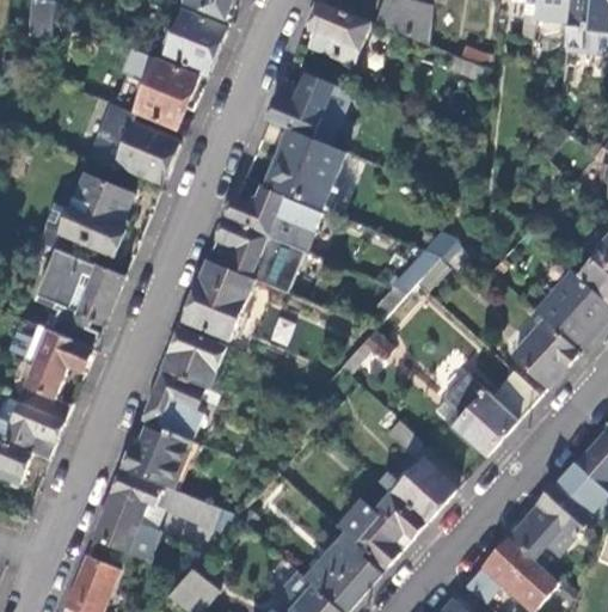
[(53,38),(55,0),(32,0),(30,36),(53,38)]
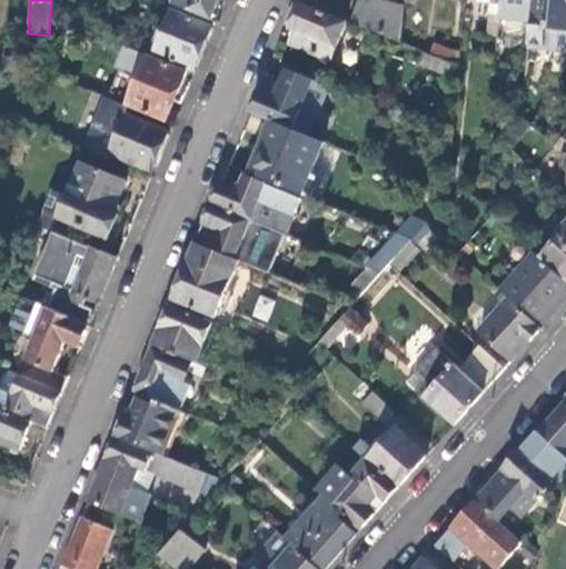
[(188,0),(186,7),(210,17),(216,0),(188,0)]
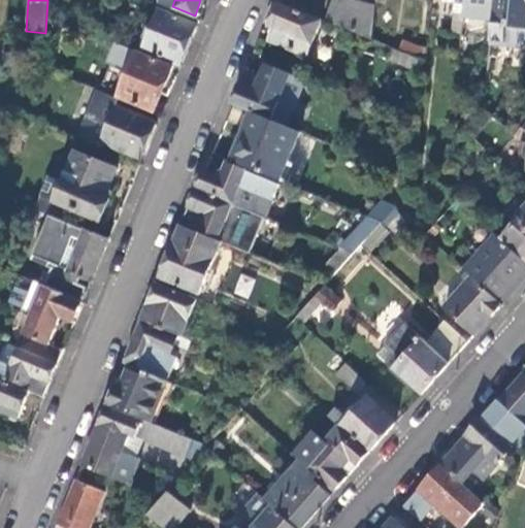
[(368,37),(370,9),(364,6),(349,0),(331,0),(323,19),(368,37)]
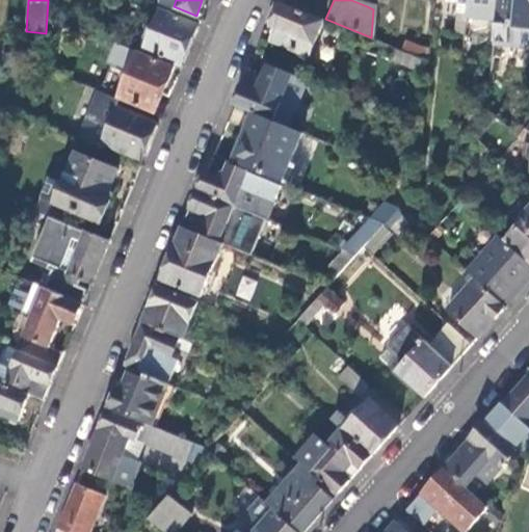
[(455,0),(452,28),(460,28),(463,0),(455,0)]
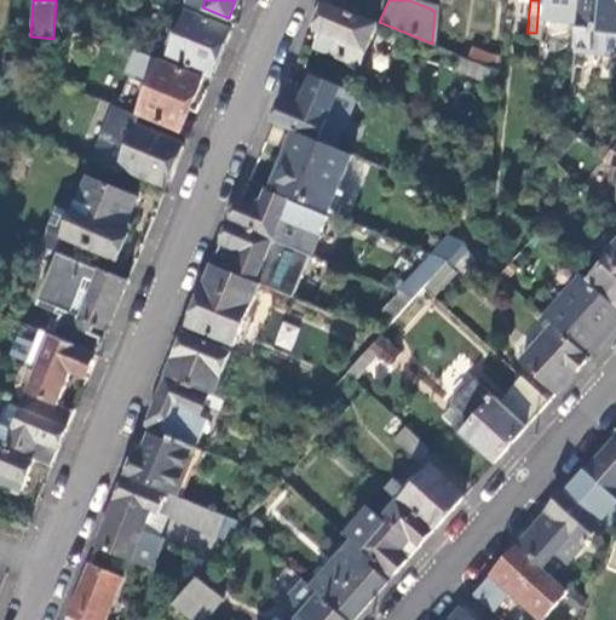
[(548,0),(539,0),(536,33),(534,62),(542,63),(548,0)]
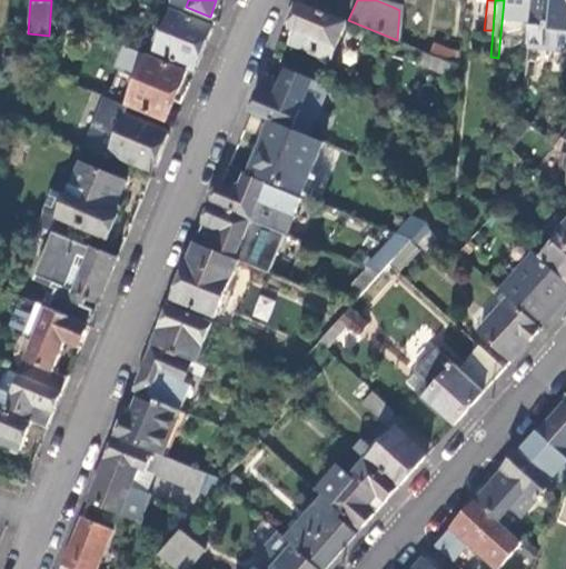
[(565,0),(528,0),(526,37),(546,39),(545,49),(564,51),(565,35),(565,0)]
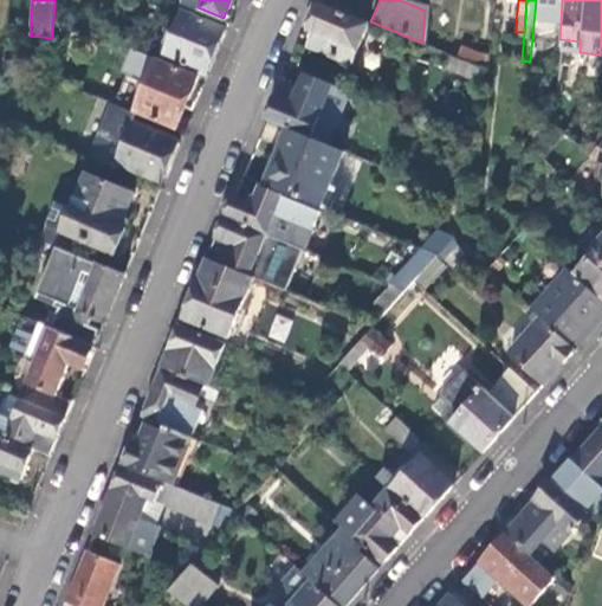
[(316,5),(311,2),(302,23),(306,25),(305,27),(312,30),(306,44),(349,60),(351,55),(357,40),(364,21),(317,2),(316,5)]
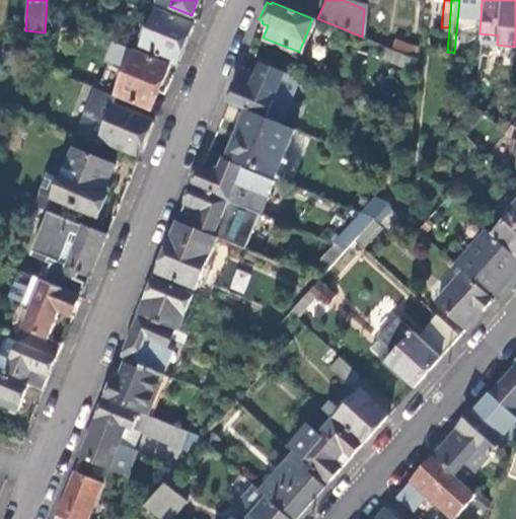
[(139,48),(175,62),(192,22),(155,8),(139,48)]
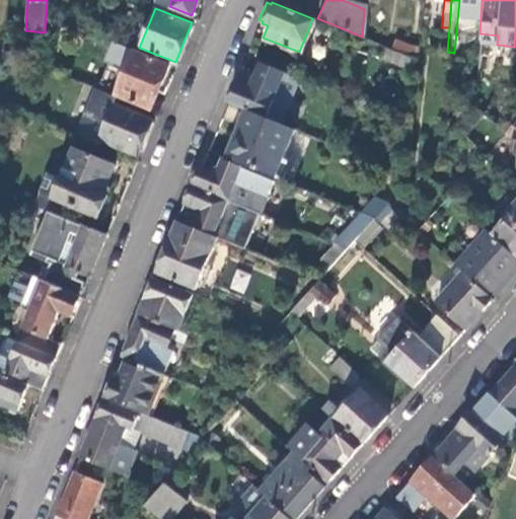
[(314,38),(306,34),(301,47),(308,51),(314,38)]
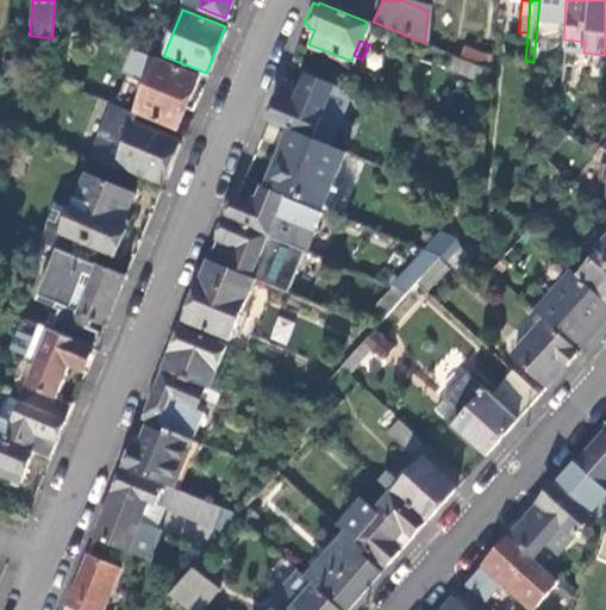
[(485,68),(451,54),(445,67),(480,81),(485,68)]
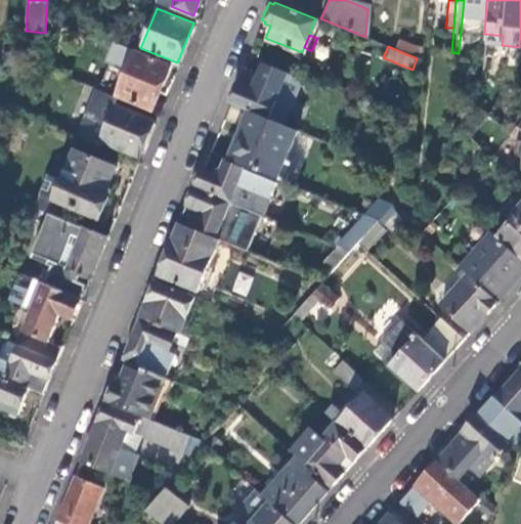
[(156,114),(164,94),(158,91),(169,64),(133,49),(125,71),(121,70),(115,84),(119,86),(115,96),(156,114)]
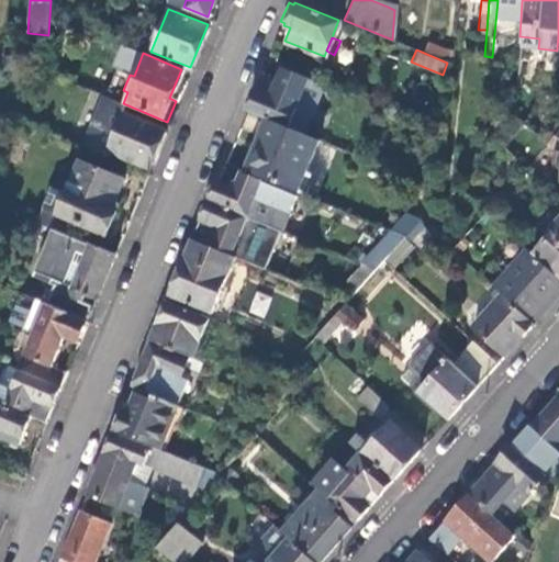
[(265,119),(301,133),(319,91),(315,83),(306,78),(280,66),(274,82),(268,80),(269,78),(259,74),(245,110),(265,119)]
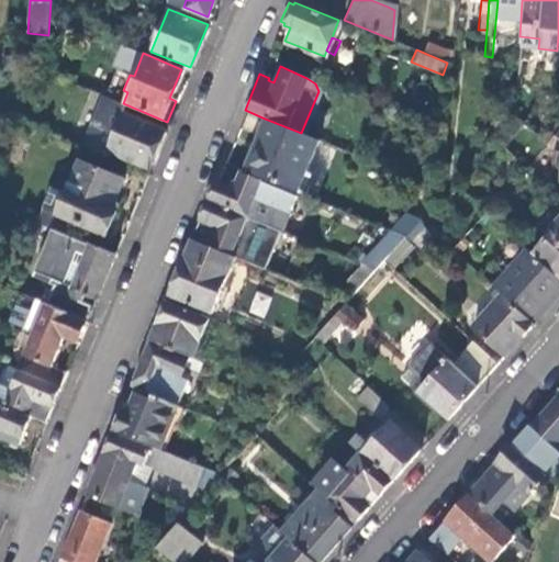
[(127,92),(123,90),(109,85),(104,96),(123,103),(127,92)]
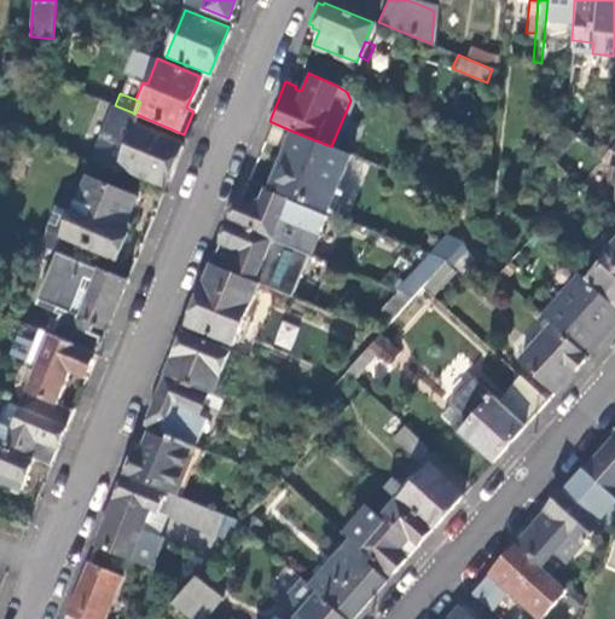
[(112,105),(109,114),(134,125),(138,116),(112,105)]
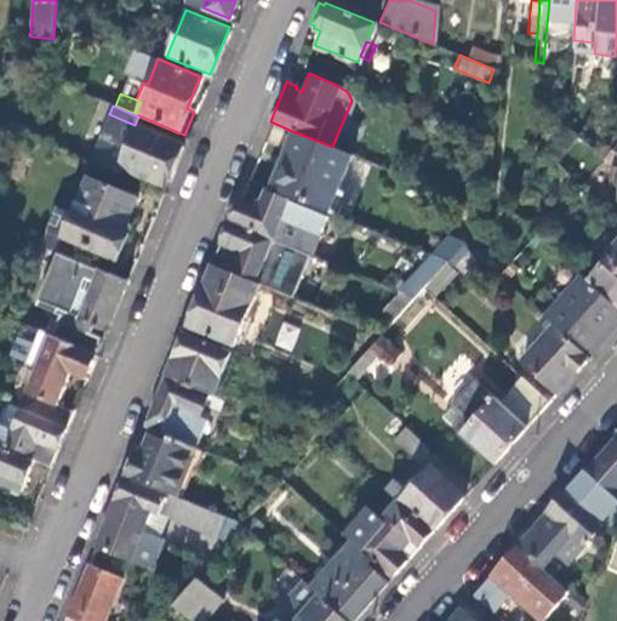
[(119,167),(164,187),(181,143),(135,125),(109,114),(90,161),(116,174),(119,167)]
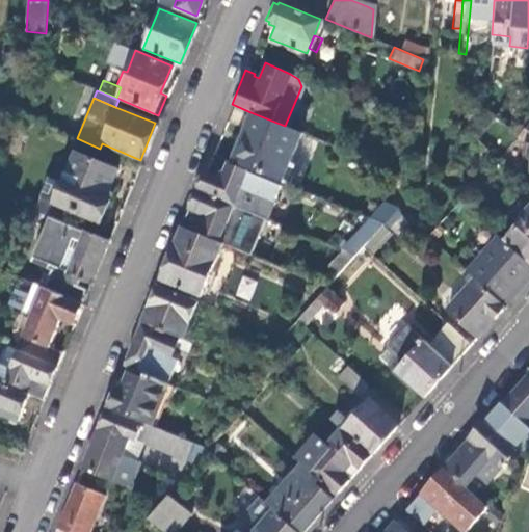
[(281,181),(301,132),(285,126),(250,112),(230,160),(281,181)]
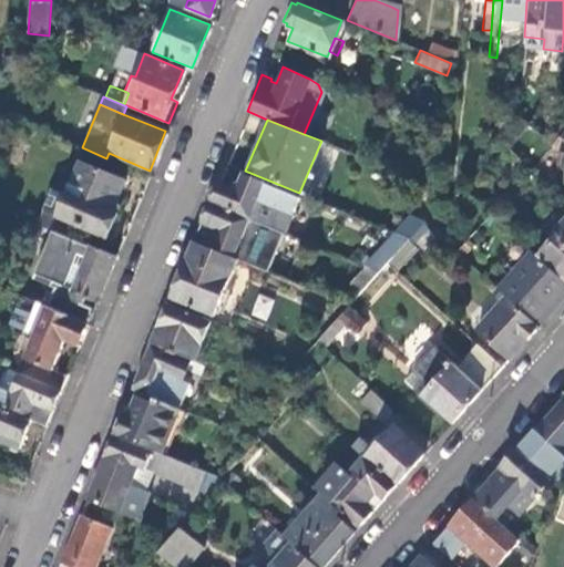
[(49,187),(34,223),(51,229),(62,234),(68,219),(106,236),(124,192),(120,189),(123,181),(80,163),(67,195),(49,187)]
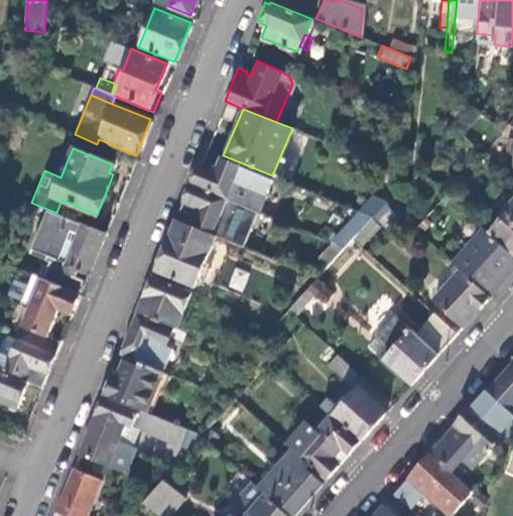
[(208,171),(198,167),(190,183),(255,211),(257,211),(269,179),(219,158),(215,168),(210,165),(208,171)]
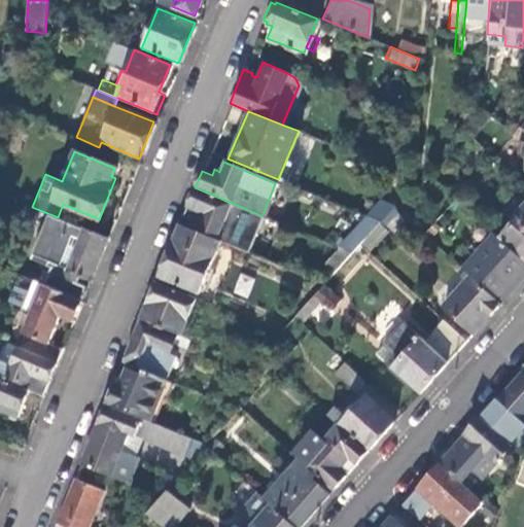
[(260,215),(195,187),(179,224),(218,240),(245,251),(260,215)]
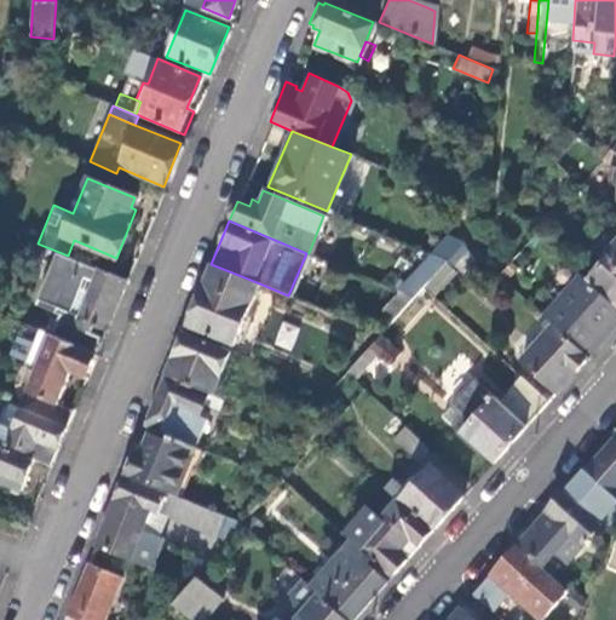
[(615,231),(600,250),(603,251),(591,263),(594,267),(583,279),(615,308),(615,231)]
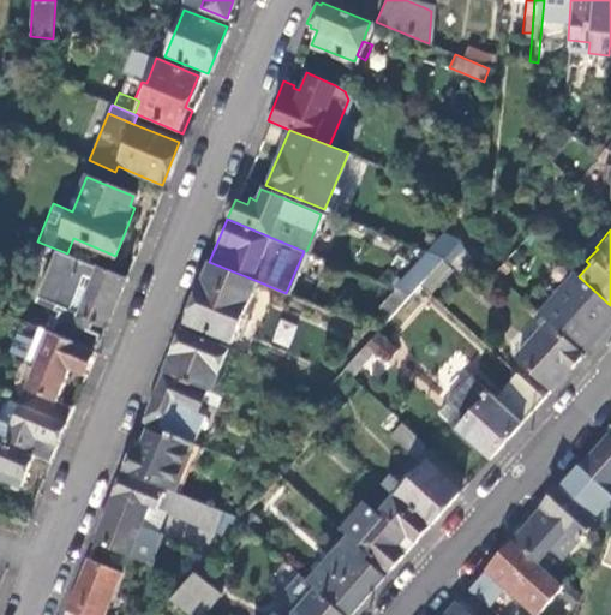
[(55,249),(37,294),(65,305),(60,320),(48,315),(42,329),(94,351),(124,278),(67,254),(55,249)]
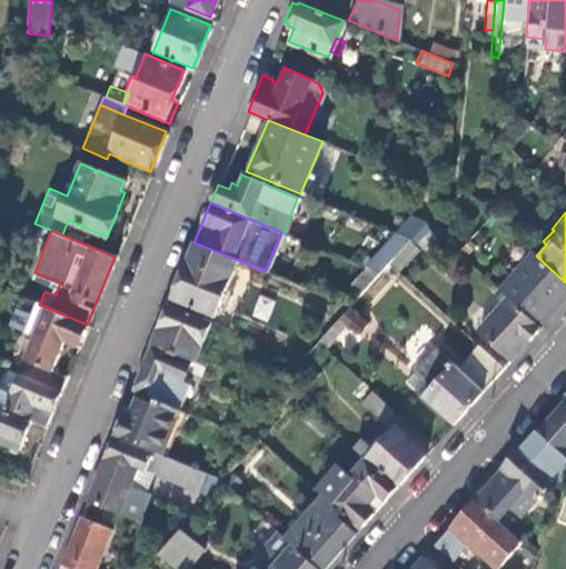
[(408,238),(393,231),(363,266),(378,271),(385,265),(405,242),(408,238)]
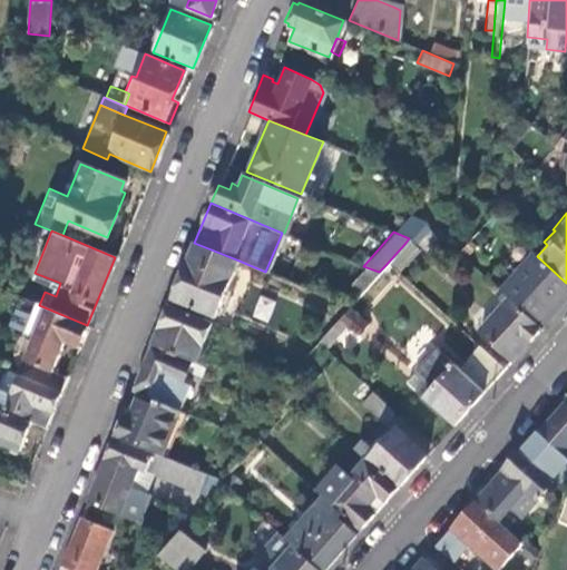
[(194,243),(170,298),(213,316),(236,259),(194,243)]
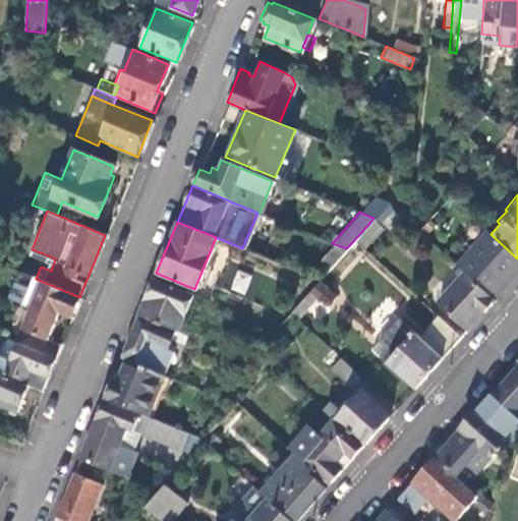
[(382,231),(370,222),(352,242),(363,252),(382,231)]
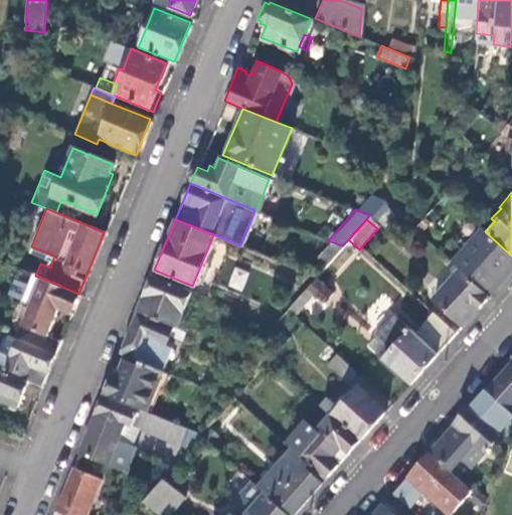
[(511,255),(485,231),(480,226),(449,261),(457,269),(487,296),(511,267),(511,255)]
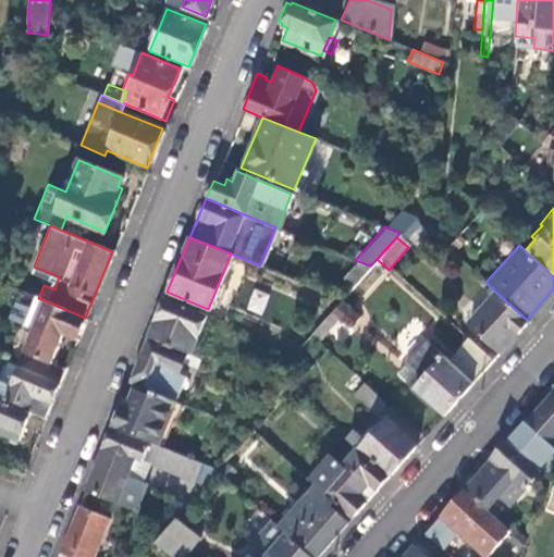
[(485,282),(480,286),(491,295),(494,291),(485,282)]
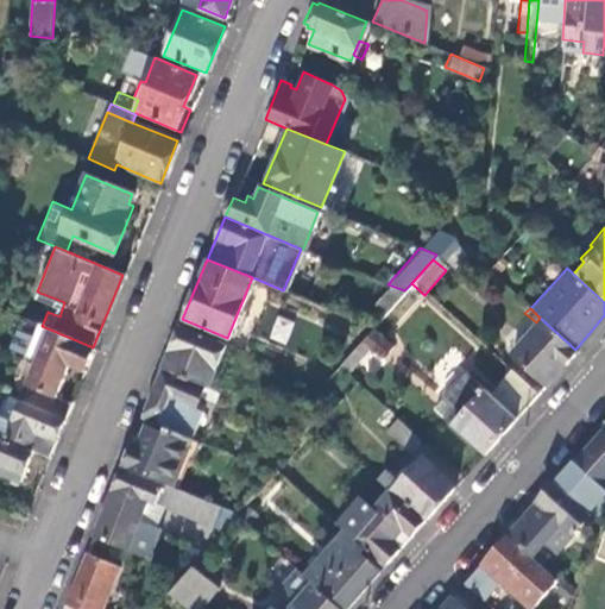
[(273,314),(264,336),(281,343),(290,321),(273,314)]
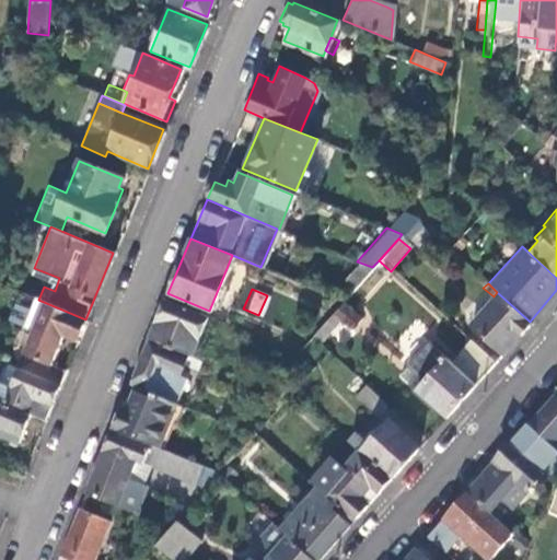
[(497,292),(494,296),(487,304),(482,310),(468,324),(501,353),(530,322),(497,292)]
